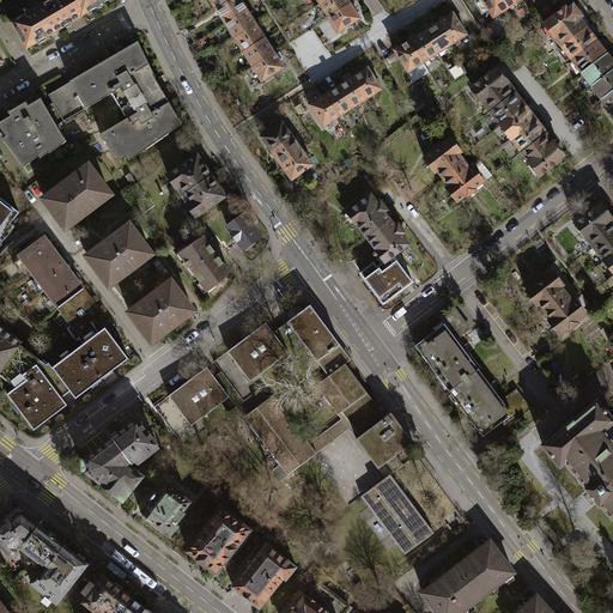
[(48,0),(11,23),(26,48),(82,16),(72,0),(48,0)]
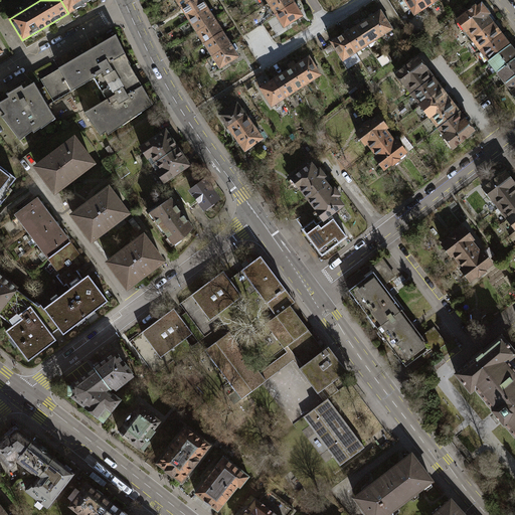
[(60,0),(68,13),(90,0),(60,0)]
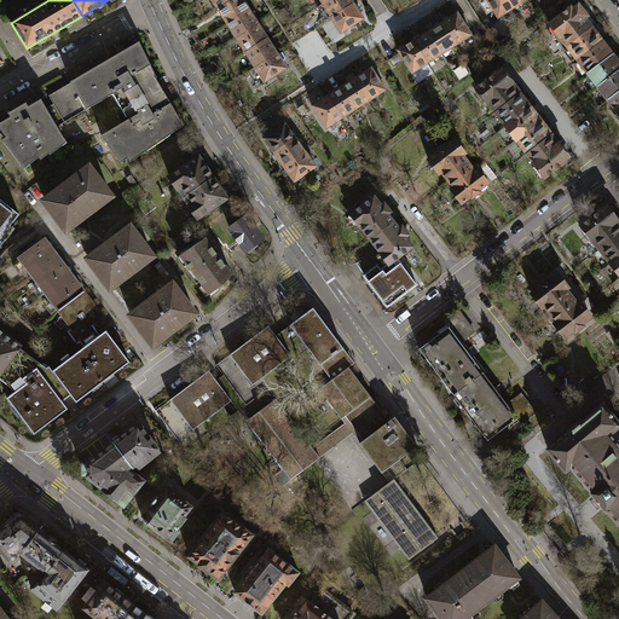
[(230,0),(218,9),(227,23),(249,9),(243,0),(230,0)]
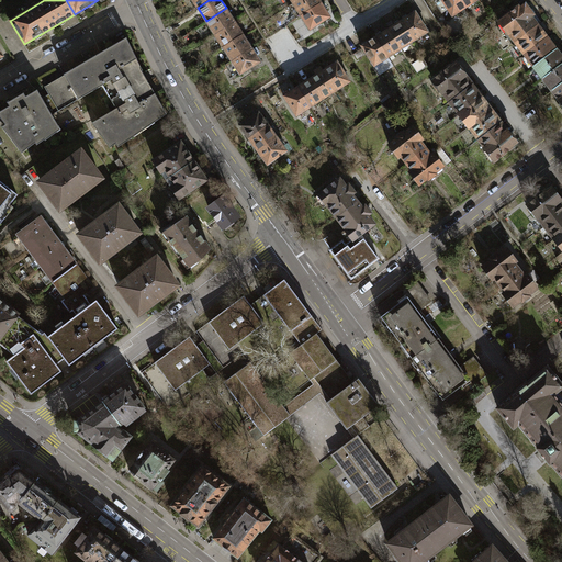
[(298,0),(293,3),(302,17),(322,3),(319,0),(298,0)]
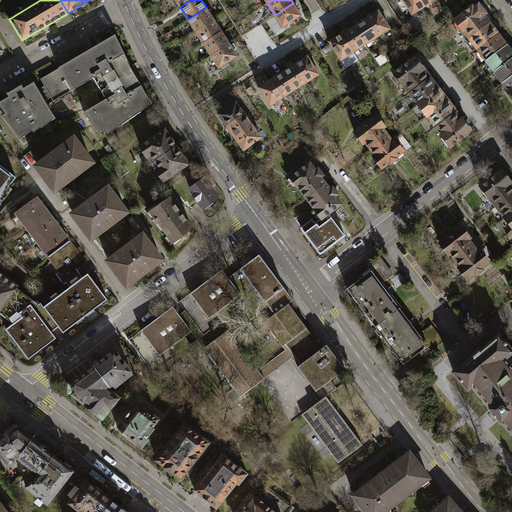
[(400,0),(411,16),(423,8),(418,0),(400,0)]
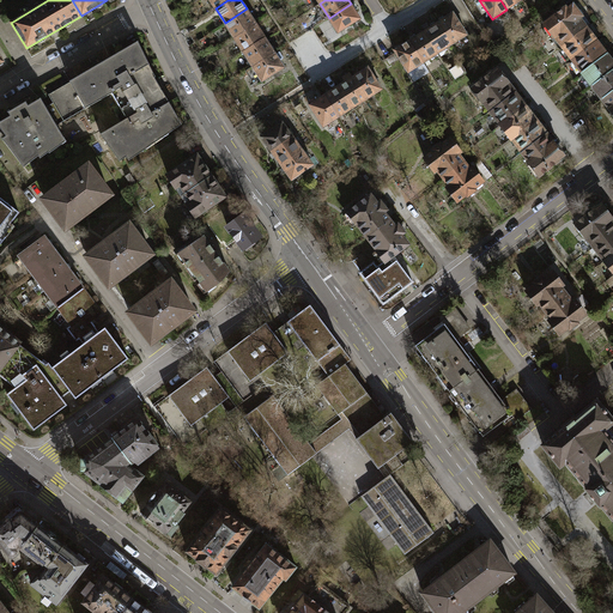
[(329,18),(338,32),(360,19),(351,4),(329,18)]
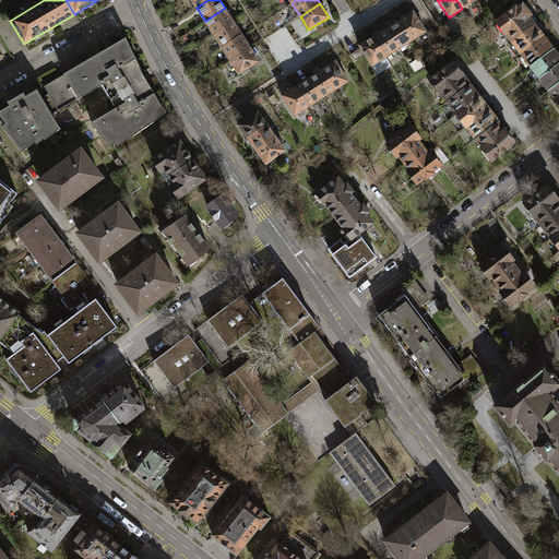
[(497,22),(512,43),(536,25),(521,3),(497,22)]
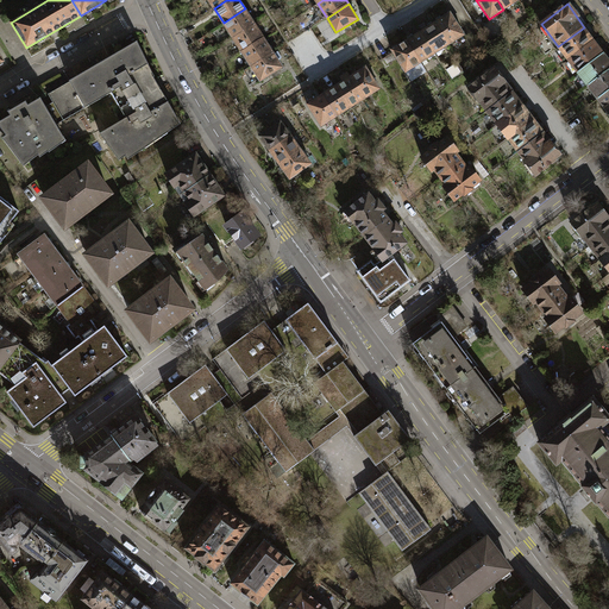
[(224,23),(232,38),(255,24),(245,8),(224,23)]
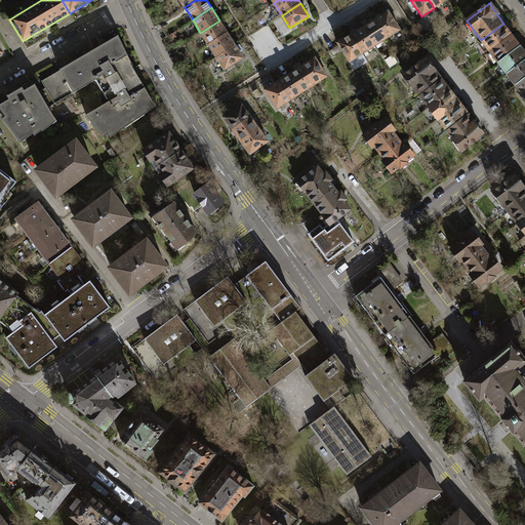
[(389,37),(402,29),(389,9),(376,17),(389,37)]
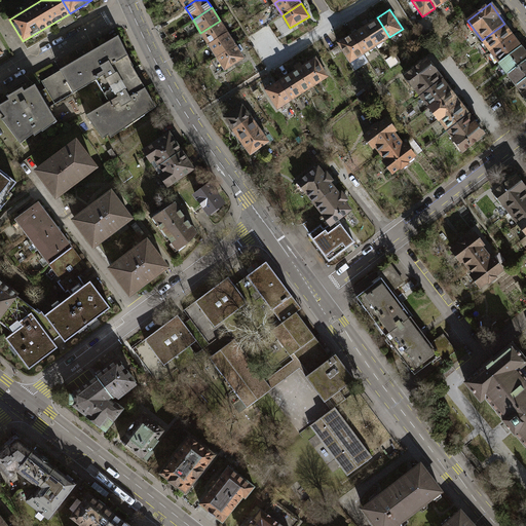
[(376,45),(389,37),(377,17),(364,27),(376,45)]
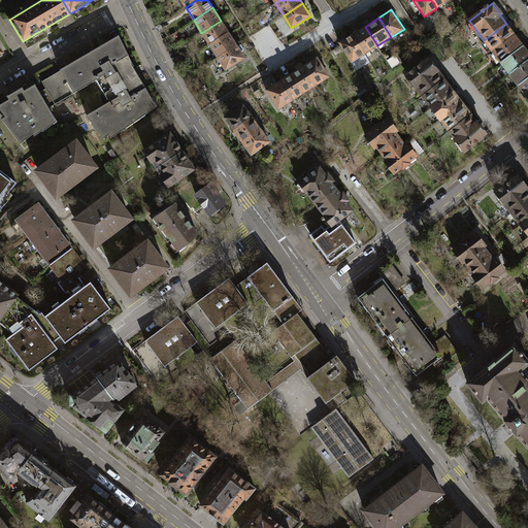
[(201,33),(209,45),(229,33),(221,21),(201,33)]
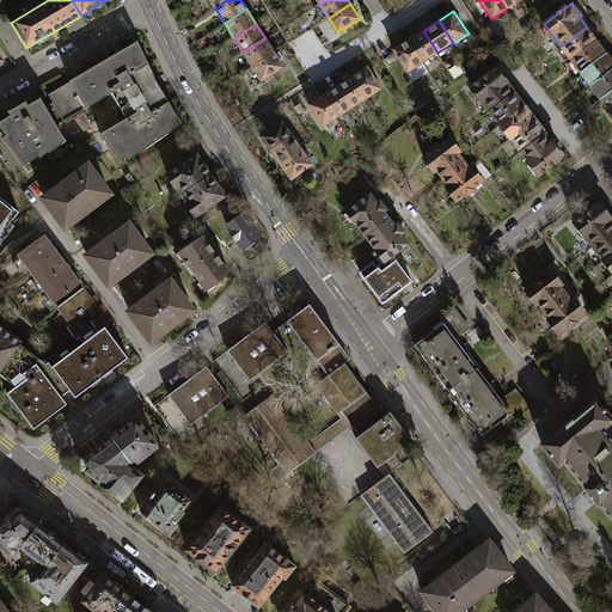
[(561,47),(571,60),(598,40),(587,28),(561,47)]
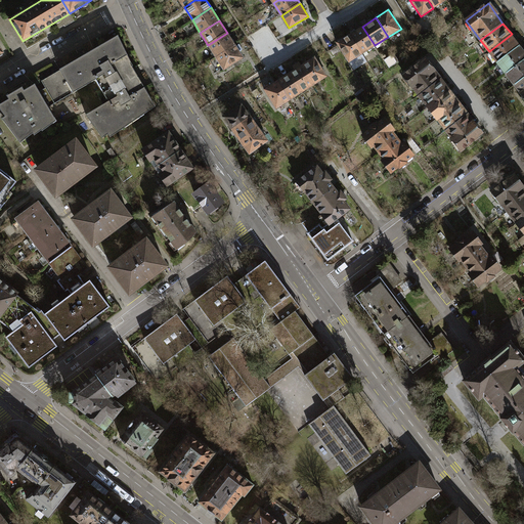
[(362,54),(375,45),(362,27),(349,35),(362,54)]
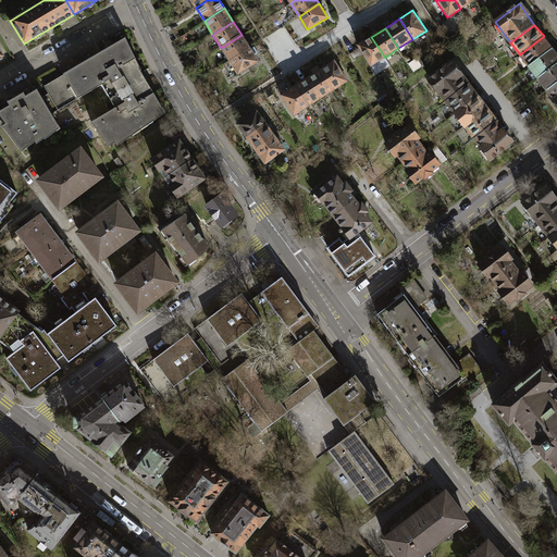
[(221,48),(230,61),(250,48),(242,35),(221,48)]
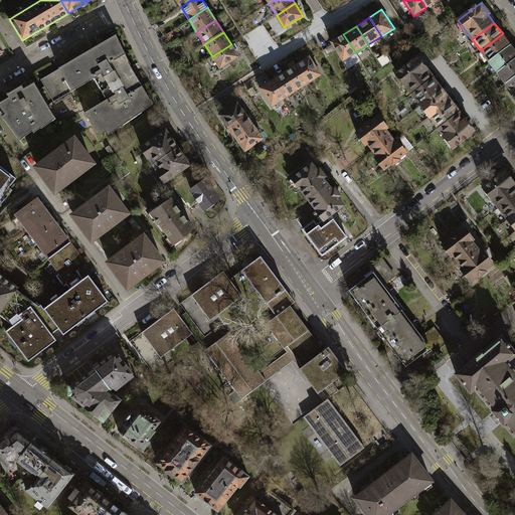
[(481,50),(489,61),(511,44),(503,33),(481,50)]
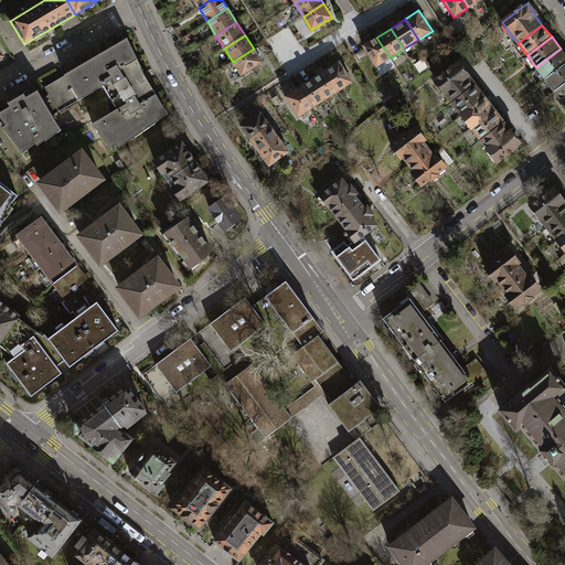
[(376,67),(391,59),(376,38),(363,46),(376,67)]
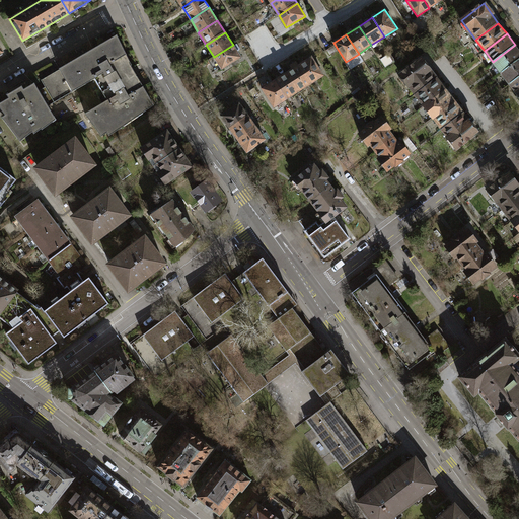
[(117,35),(60,70),(61,71),(72,92),(94,79),(106,100),(85,115),(101,137),(107,132),(108,135),(115,132),(113,128),(146,107),(147,109),(154,104),(131,66),(117,35)]
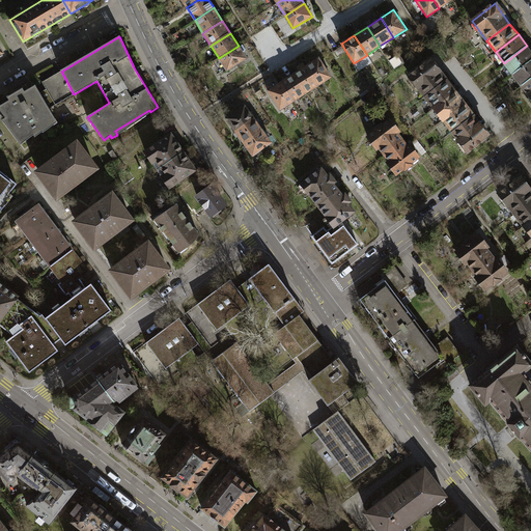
[(219,58),(227,72),(247,59),(239,46),(219,58)]
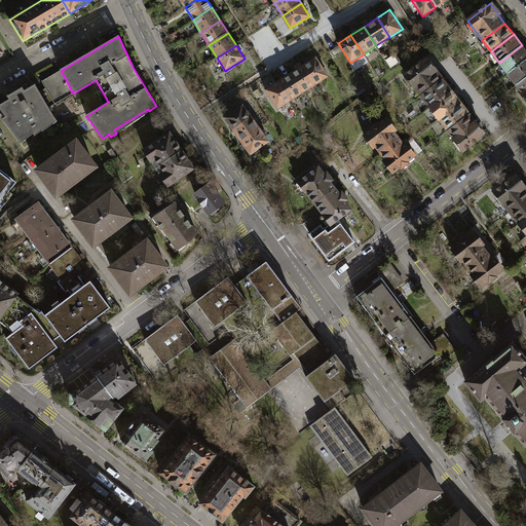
[(499,63),(508,74),(525,60),(525,49),(522,45),(499,63)]
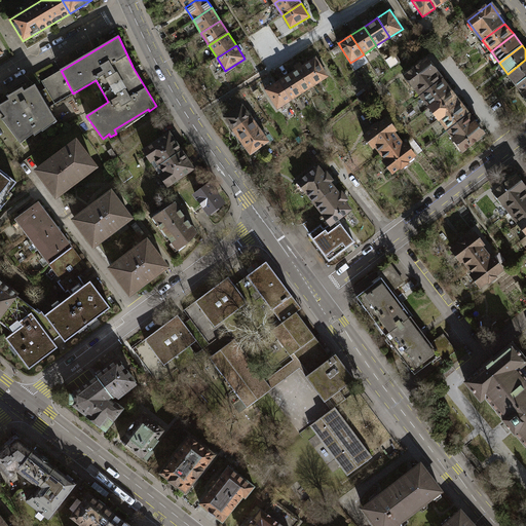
[(315,84),(329,75),(315,57),(303,65),(315,84)]
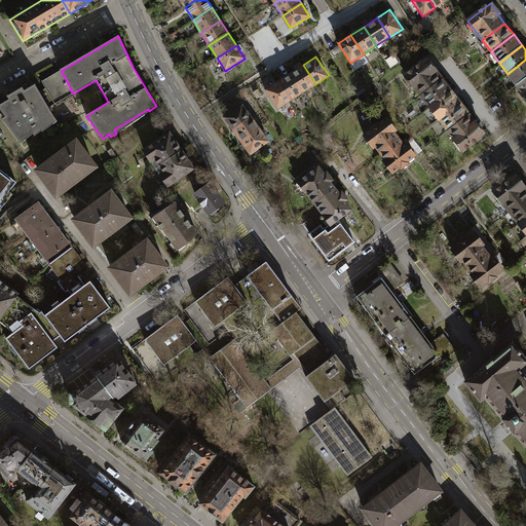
[(406,75),(420,95),(442,78),(427,59),(406,75)]
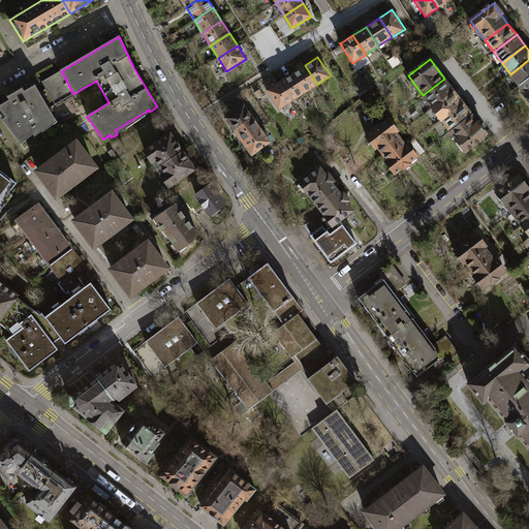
[(528,60),(510,74),(520,86),(528,79),(528,60)]
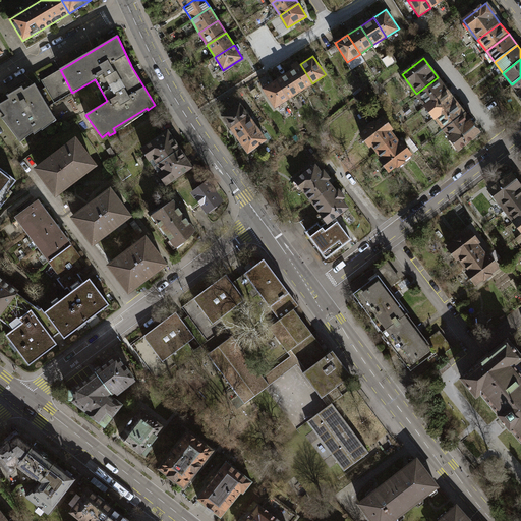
[(300,92),(312,83),(300,64),(287,73),(300,92)]
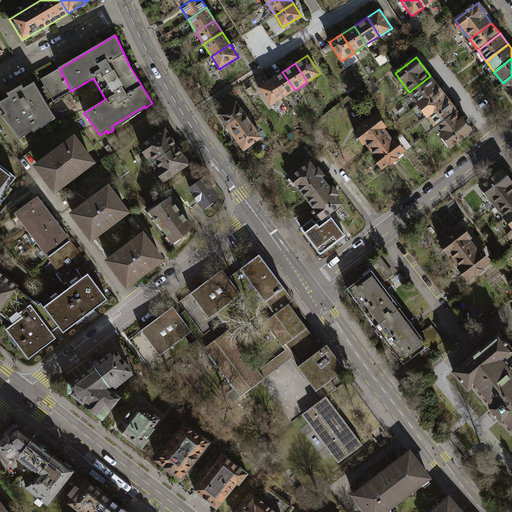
[(71,91),(60,70),(41,81),(44,86),(38,90),(47,105),(49,104),(45,97),(49,94),(53,101),(71,91)]
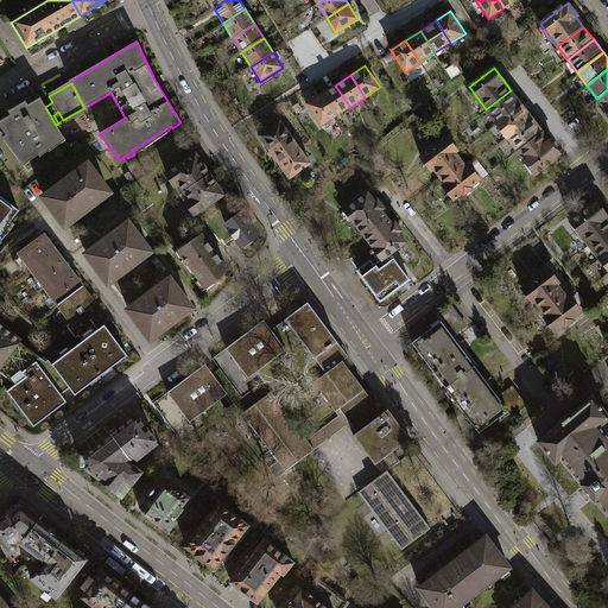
[(335,118),(350,107),(335,86),(321,95),(335,118)]
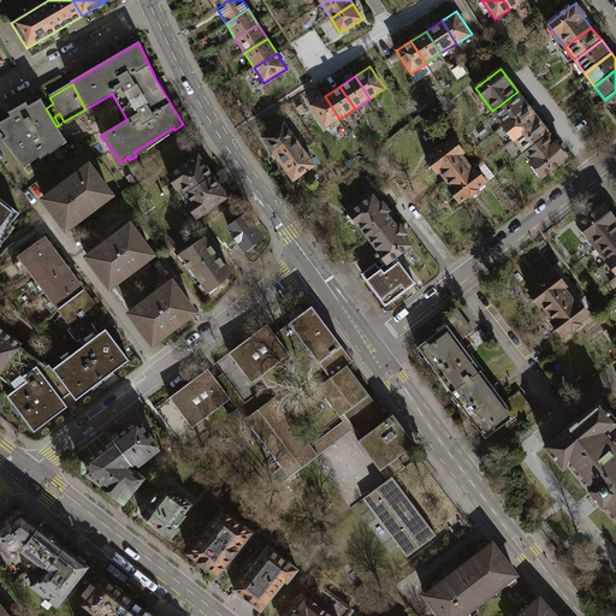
[(492,111),(503,125),(528,107),(517,92),(492,111)]
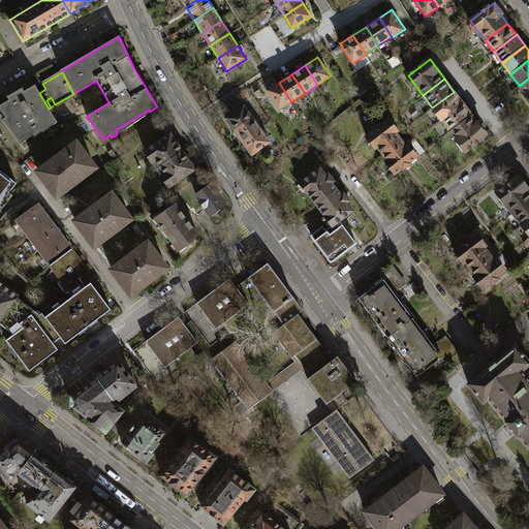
[(528,79),(520,86),(528,98),(528,79)]
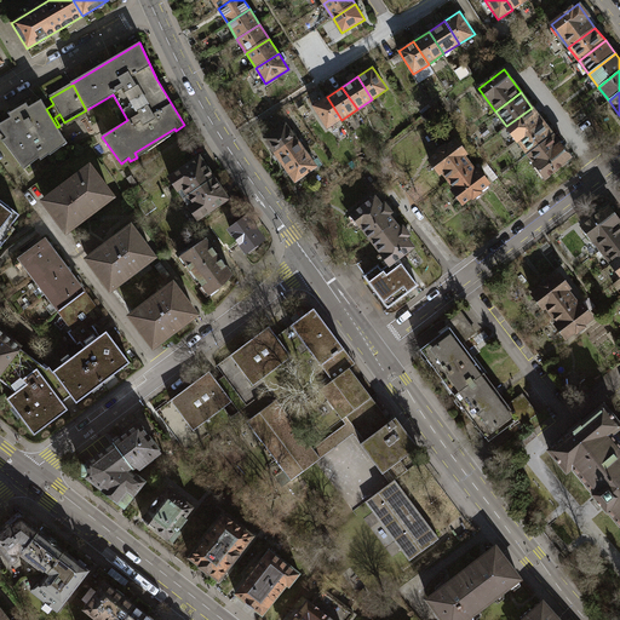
[(327,130),(342,120),(327,97),(311,107),(327,130)]
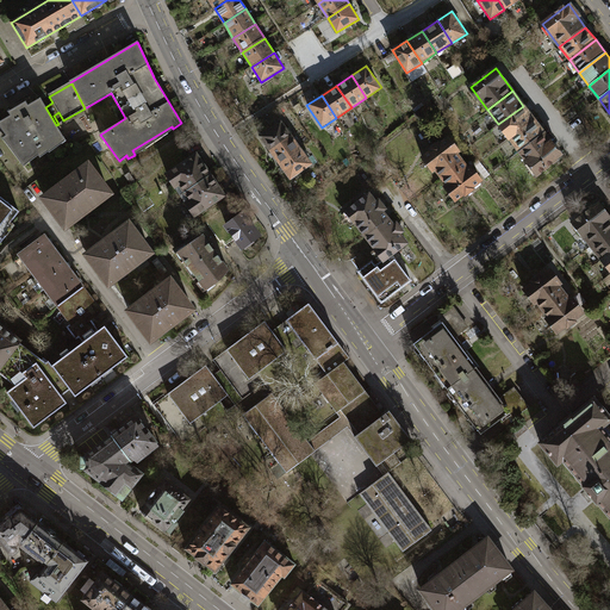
[(56,125),(45,107),(39,98),(20,111),(17,106),(8,112),(11,116),(0,122),(0,128),(13,144),(10,148),(16,155),(19,154),(27,163),(38,156),(39,157),(49,151),(48,149),(62,137),(56,125)]
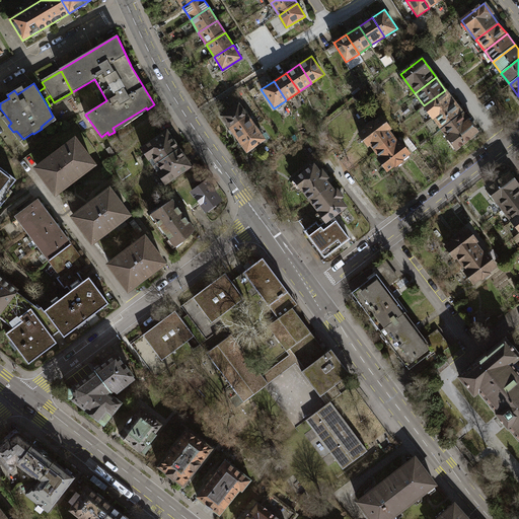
[(424,105),(433,118),(454,101),(445,90),(424,105)]
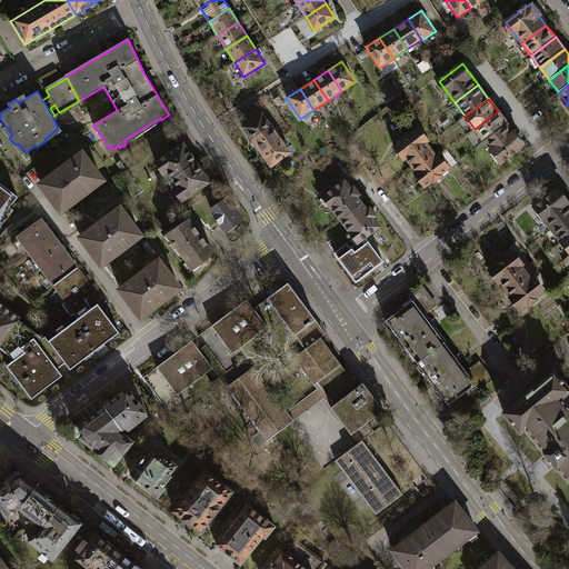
[(242,125),(252,139),(271,126),(261,111),(242,125)]
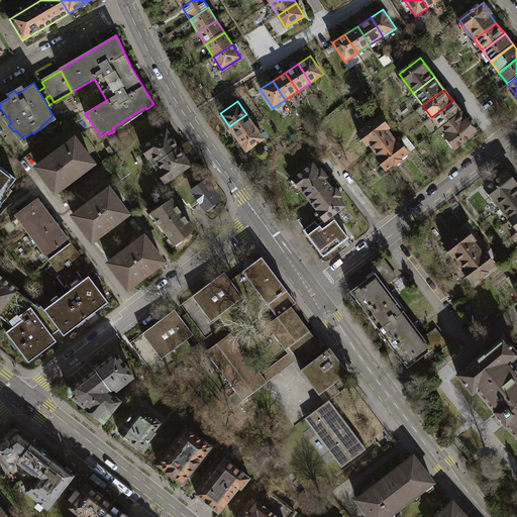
[(431,117),(439,128),(460,112),(452,101),(431,117)]
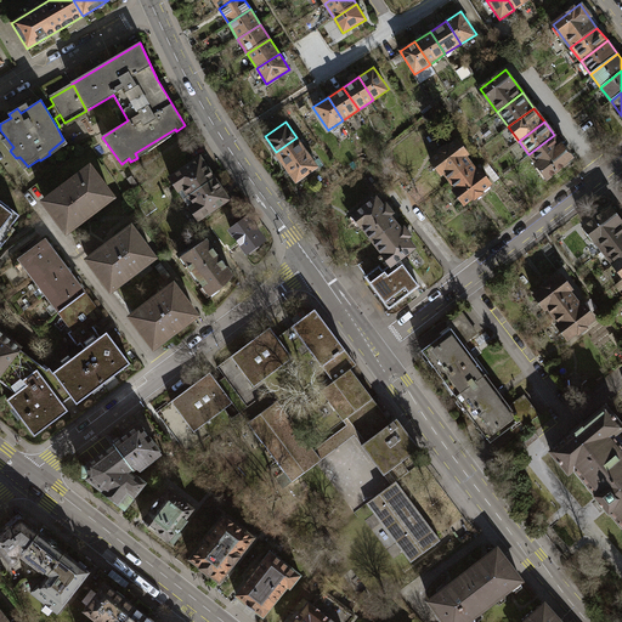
[(529,154),(546,179),(572,159),(554,135),(529,154)]
